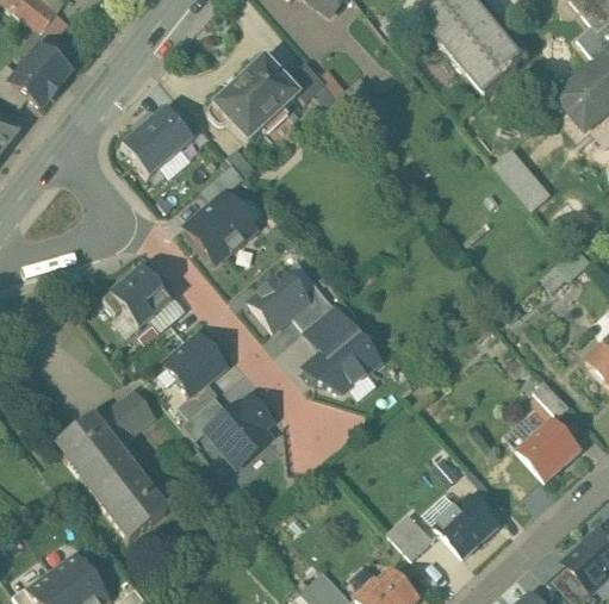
[(1,0),(29,22),(41,31),(56,12),(41,0),(1,0)]
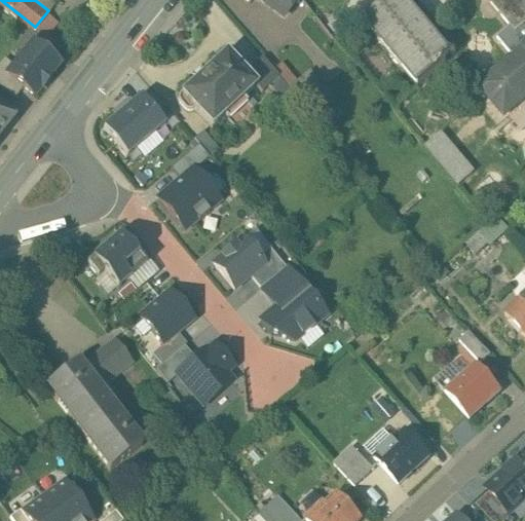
[(270,0),(285,11),(293,0),(270,0)]
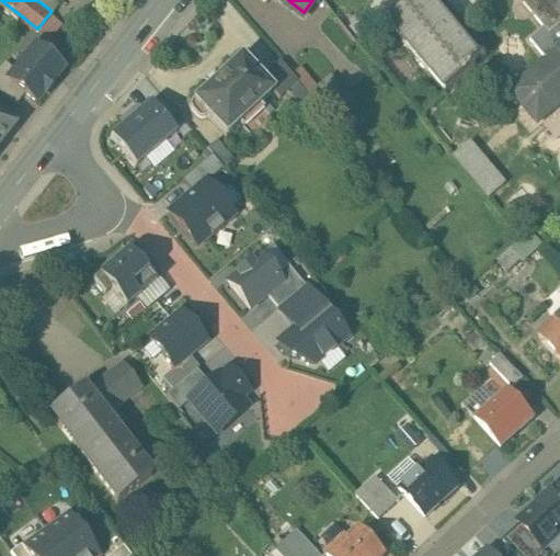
[(481,56),(434,0),(411,0),(388,19),(446,89),(472,67),(470,65),(481,56)]
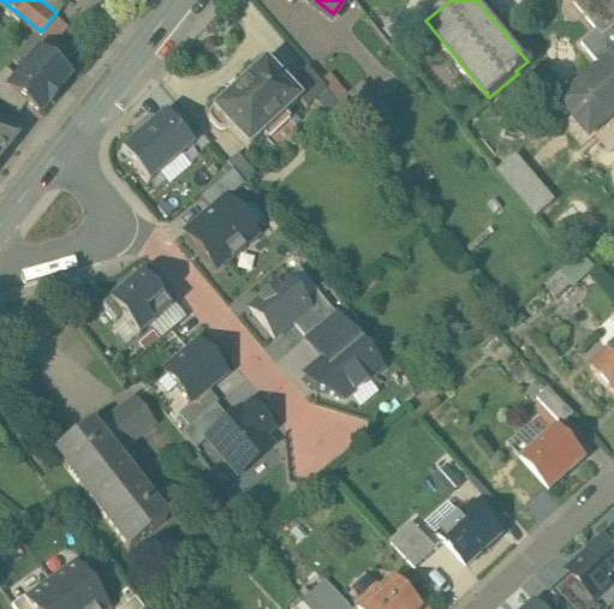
[(574,0),(602,33),(612,25),(613,27),(613,47),(559,93),(589,127),(613,106),(613,0),(574,0)]
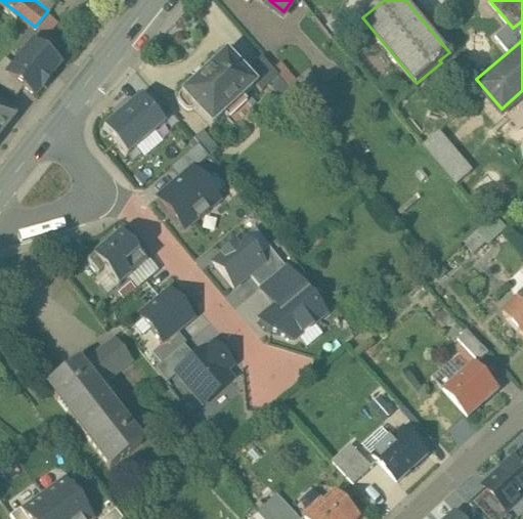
[(59,18),(48,10),(35,27),(46,36),(59,18)]
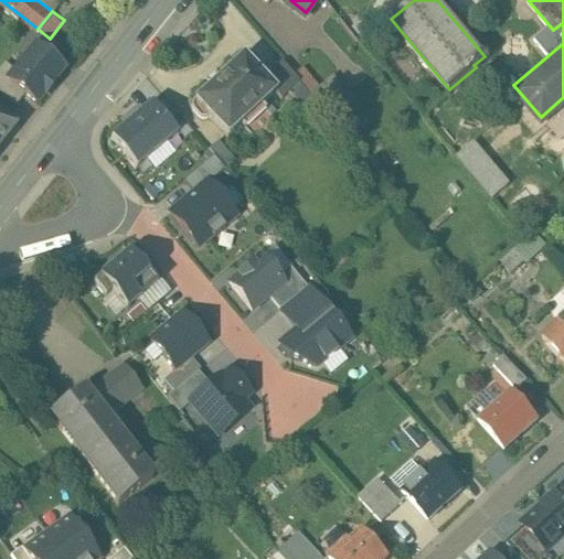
[(63,66),(35,44),(17,67),(9,77),(25,90),(36,99),(43,92),(45,93),(55,79),(53,78),(63,66)]
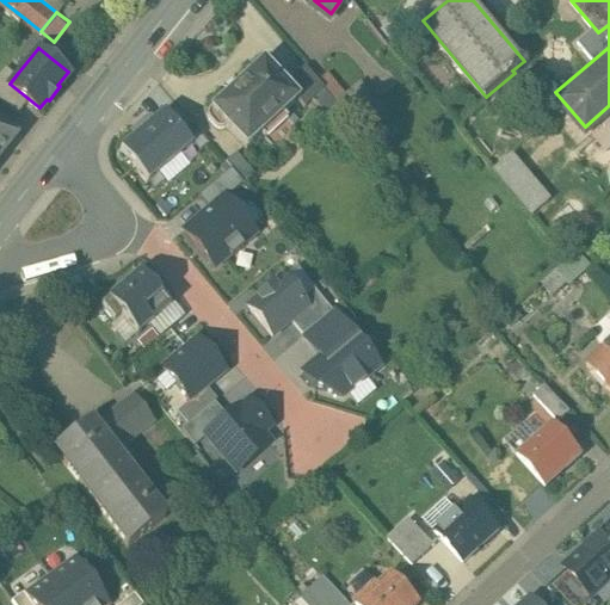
[(226,124),(228,123),(247,144),(263,130),(266,135),(288,115),(284,110),(299,97),(300,96),(287,82),(289,80),(288,78),(283,73),(283,69),(283,68),(283,66),(283,65),(282,63),(277,57),(276,56),(273,55),(272,55),(270,55),(269,55),(266,55),(264,57),(213,105),(211,106),(210,107),(209,109),(209,110),(209,111),(209,113),(209,116),(210,118),(215,123),(216,124),(217,125),(220,125),(222,125),(223,125),(226,124)]
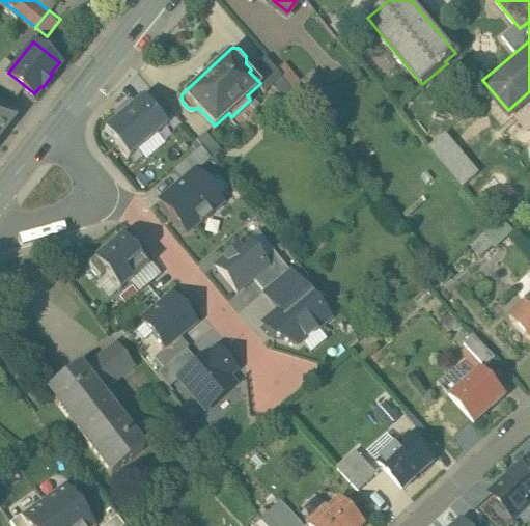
[(5,55),(0,60),(0,84),(15,97),(24,85),(8,73),(16,63),(5,55)]
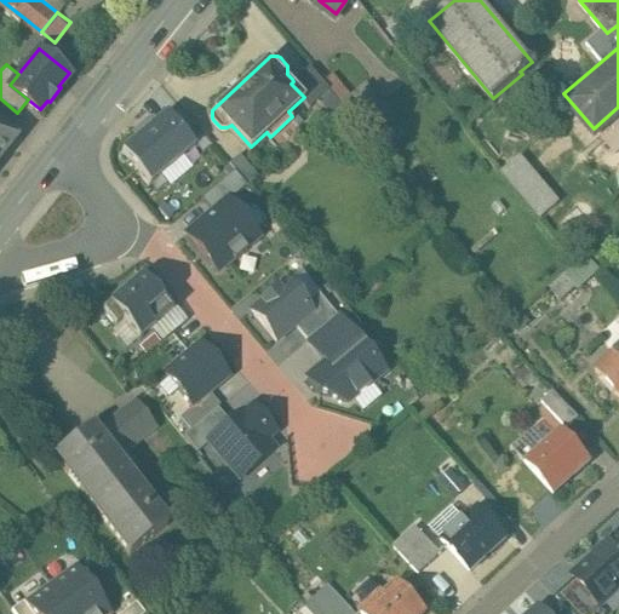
[(310,64),(292,79),(293,81),(291,84),(304,97),(303,98),(309,105),(319,97),(330,112),(342,102),(339,99),(322,79),(310,64)]
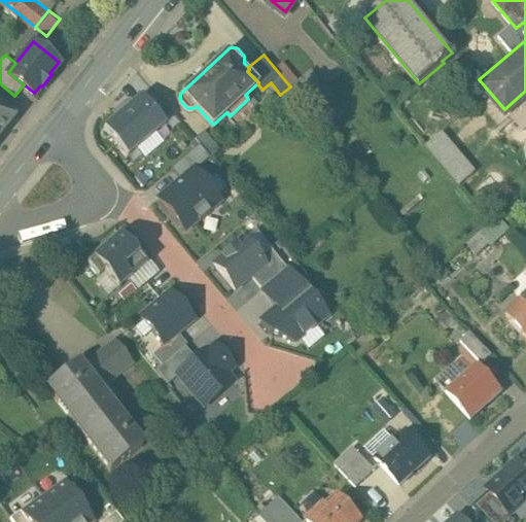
[(288,84),(297,77),(282,60),(274,67),(288,84)]
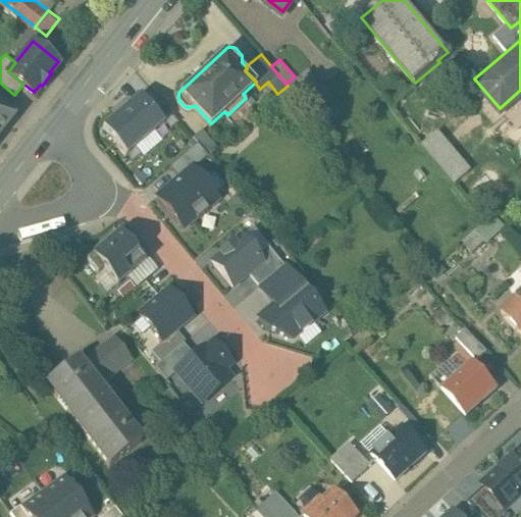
[(295,76),(285,84),(288,86),(299,100),(320,82),(307,66),(295,76)]
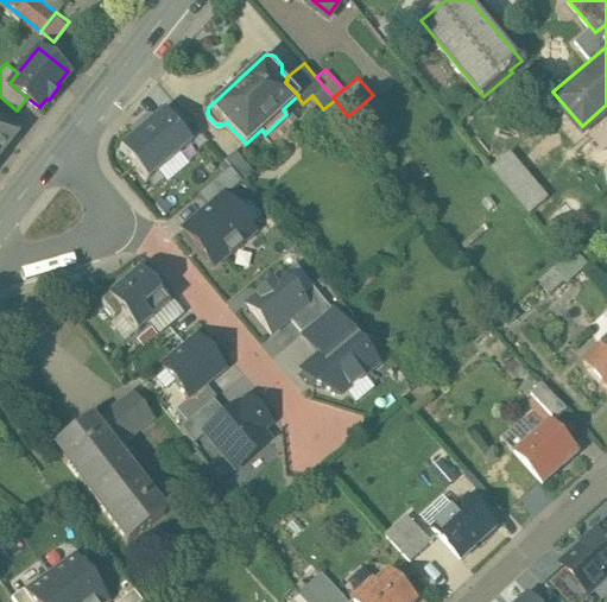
[(373,95),(348,116),(362,133),(387,112),(373,95)]
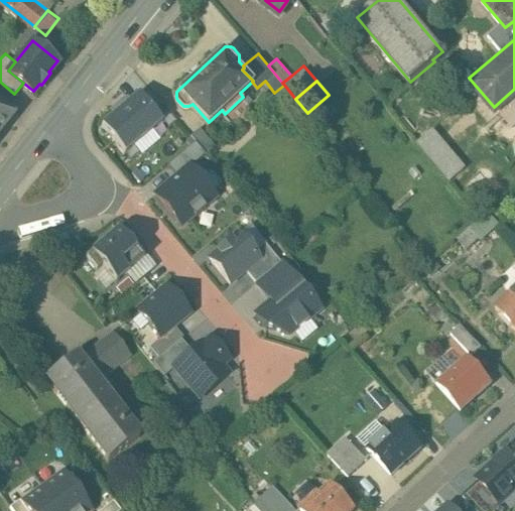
[(138,90),(101,121),(125,150),(163,118),(159,115),(168,108),(151,87),(142,94),(138,90)]
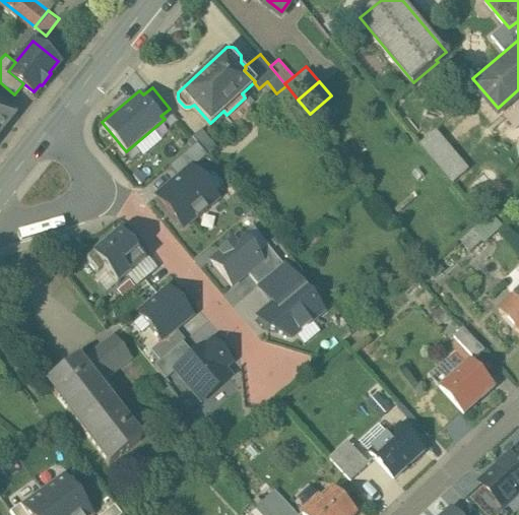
[(0,101),(0,132),(15,114),(0,101)]
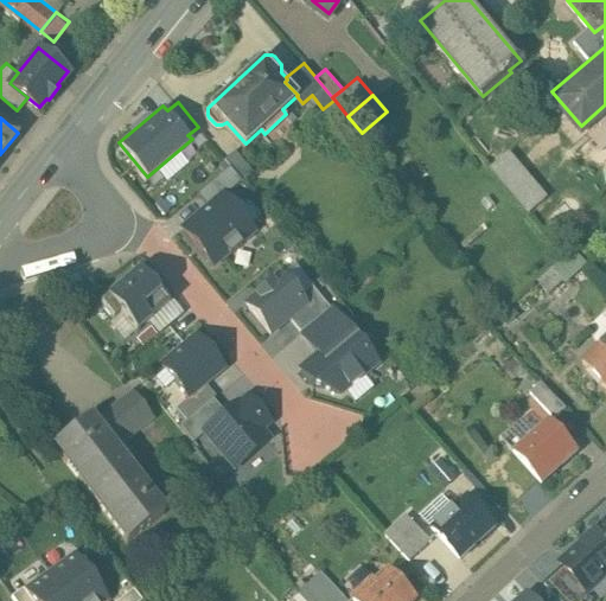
[(506,146),(488,164),(531,210),(550,192),(506,146)]
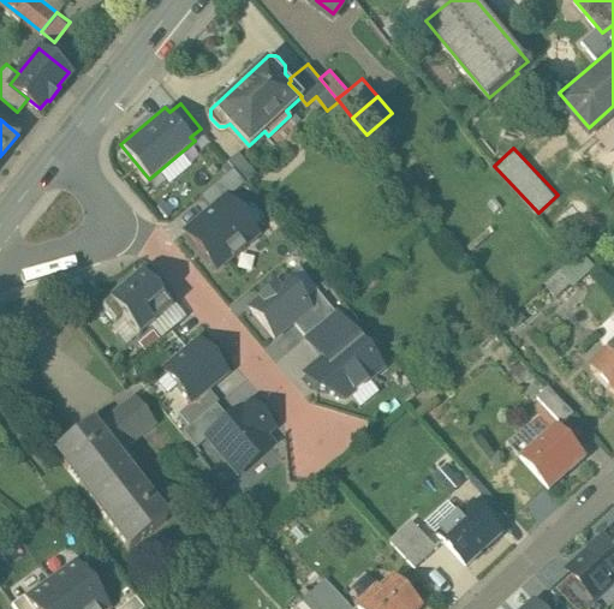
[(238,151),(228,160),(246,181),(256,173),(238,151)]
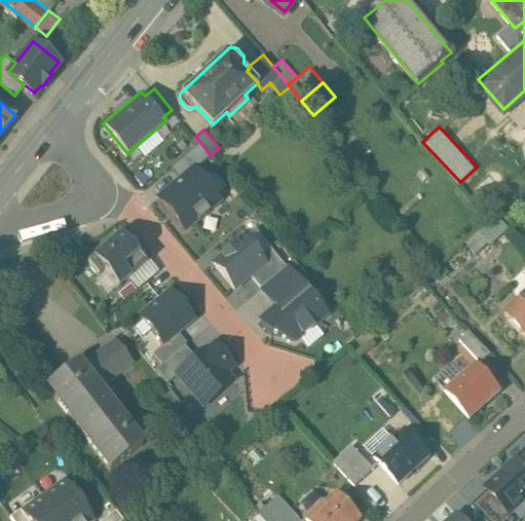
[(155,194),(184,229),(222,197),(193,162),(155,194)]
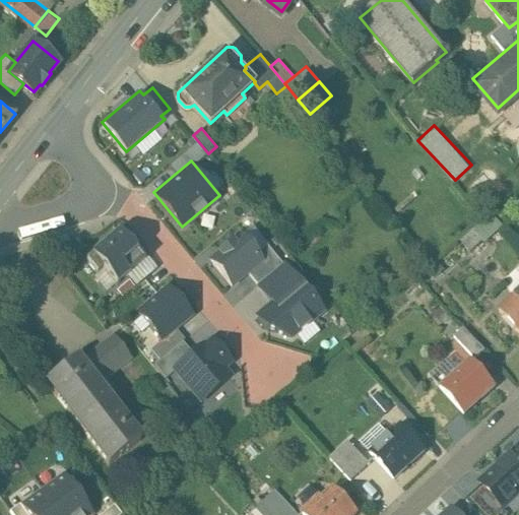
[(492,211),(473,228),(482,238),(484,240),(503,223),(492,211)]
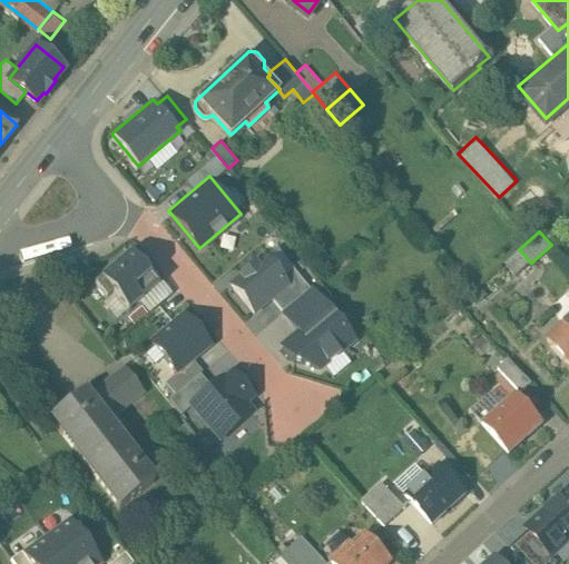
[(129,245),(89,275),(126,324),(166,294),(129,245)]
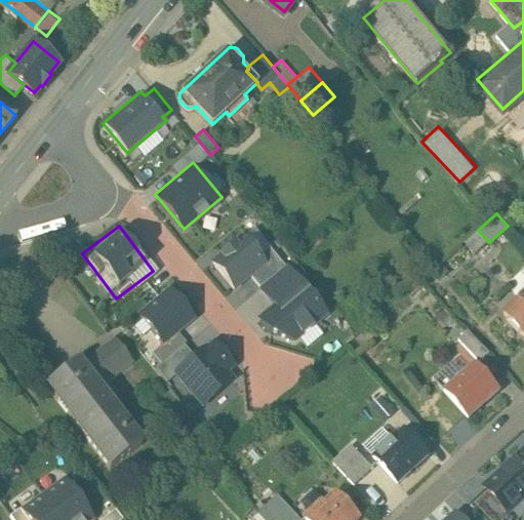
[(235,229),(205,249),(232,288),(262,268),(235,229)]
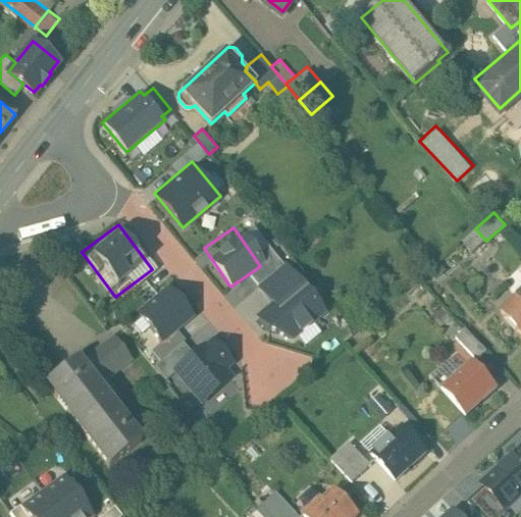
[(475,228),(464,239),(473,249),(484,239),(475,228)]
